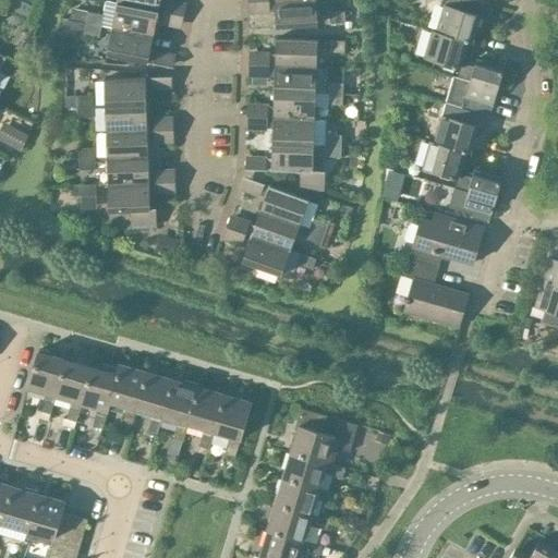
[(117,0),(117,2),(164,12),(165,1),(159,0),(117,0)]
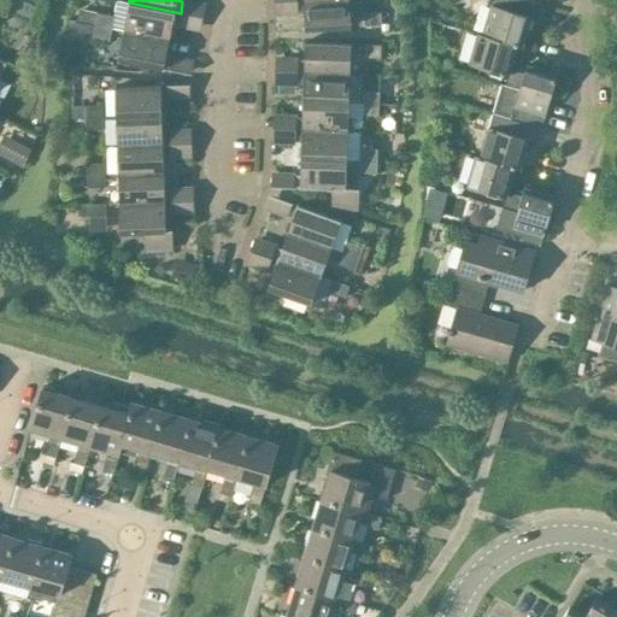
[(304,12),(305,30),(351,27),(348,0),(307,0),(298,1),(298,12),(304,12)]
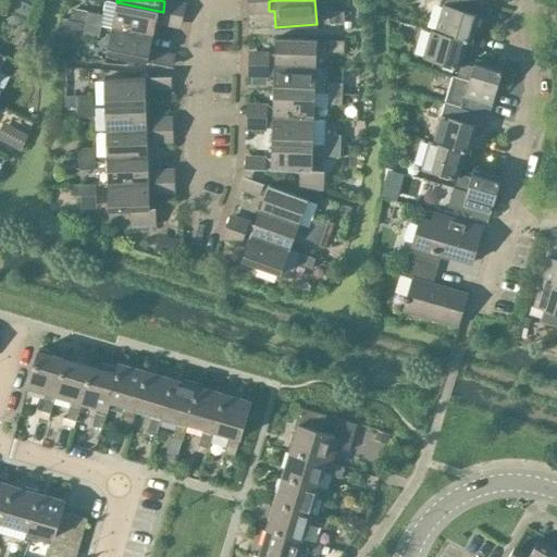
[(443,4),(435,32),(435,33),(467,41),(470,44),(479,16),(486,19),(491,4),(475,0),(461,0),(459,9),(443,4)]
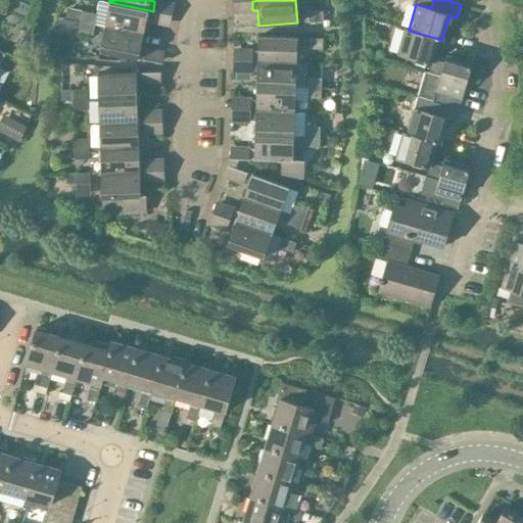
[(109,2),(105,27),(143,34),(146,19),(151,20),(153,11),(109,2)]
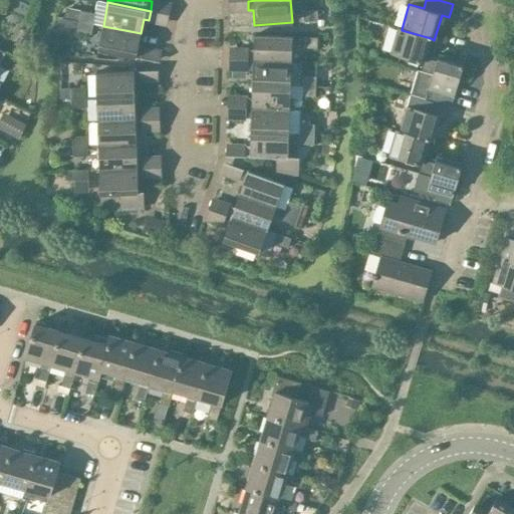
[(302,11),(303,22),(317,21),(316,10),(302,11)]
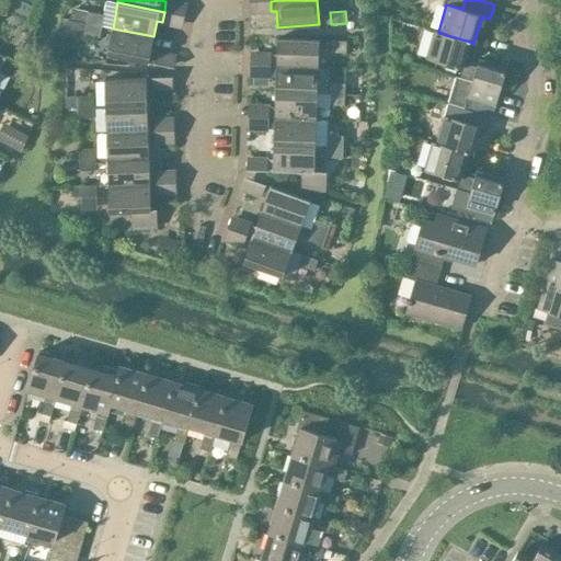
[(86,23),(101,26),(103,15),(88,12),(86,23)]
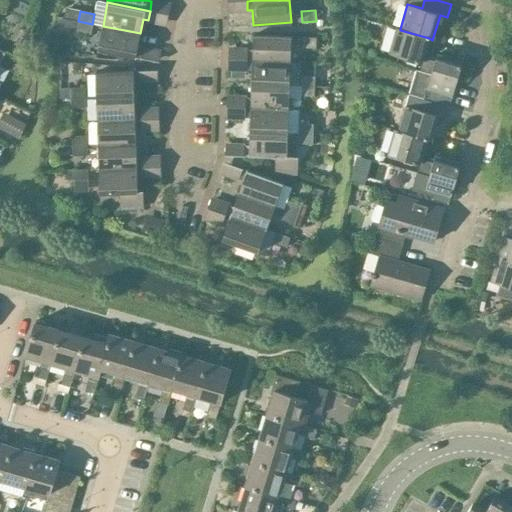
[(76,31),(90,34),(92,24),(78,21),(76,31)]
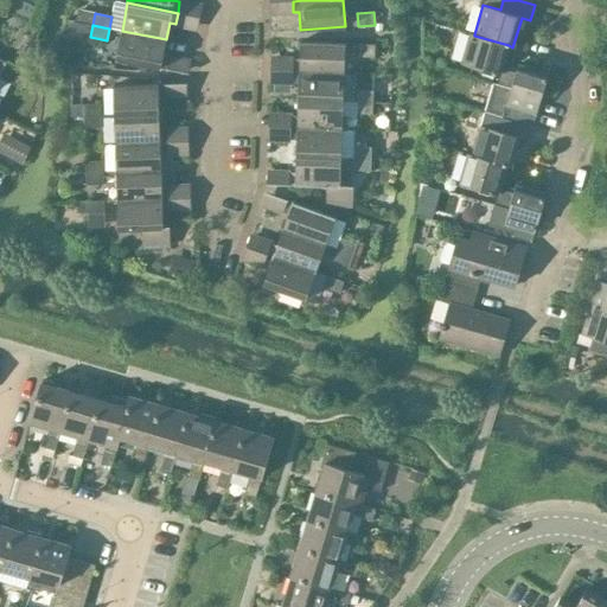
[(116,59),(166,69),(168,57),(163,56),(166,39),(122,31),(116,59)]
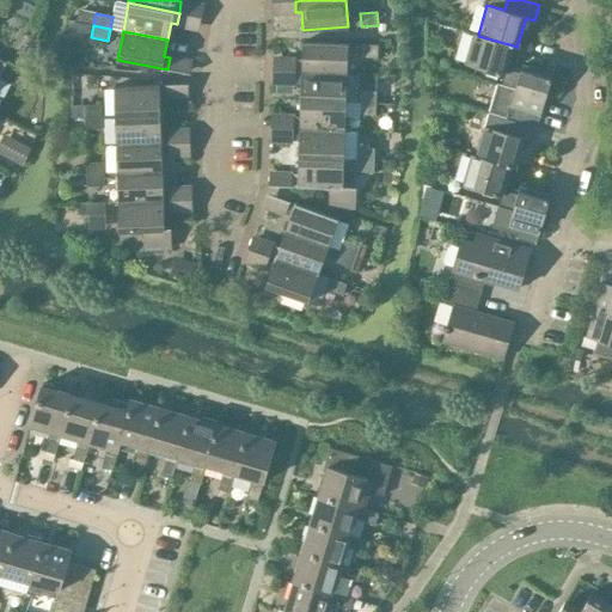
[(503,75),(501,84),(501,85),(515,89),(520,73),(506,68),(513,46),(478,36),(478,35),(473,34),(465,65),(503,75)]
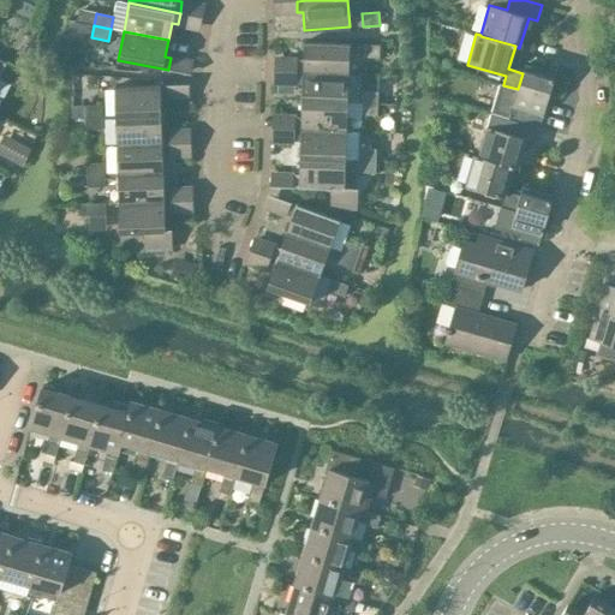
[(297,72),(348,73),(350,45),(304,42),(303,60),(297,60),(297,72)]
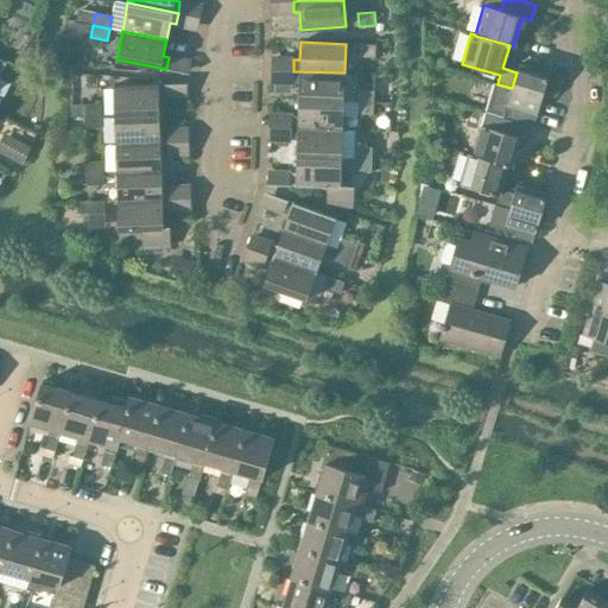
[(358,57),(374,57),(375,45),(359,44),(358,57)]
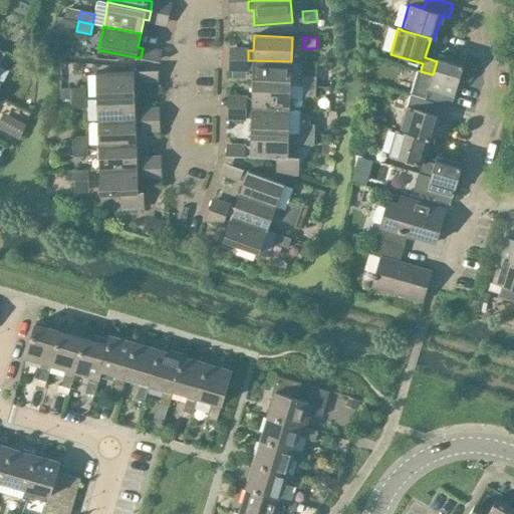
[(418,70),(411,94),(451,107),(464,62),(438,54),(437,61),(433,74),(421,71),(421,70),(418,70)]
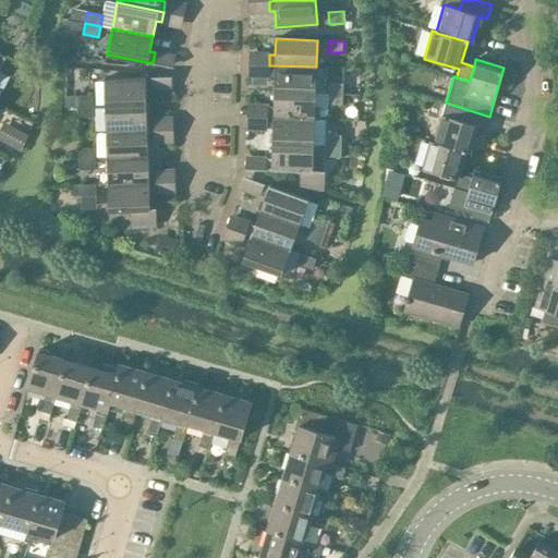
[(274,92),(315,93),(316,67),(269,65),(269,75),(275,75),(274,92)]
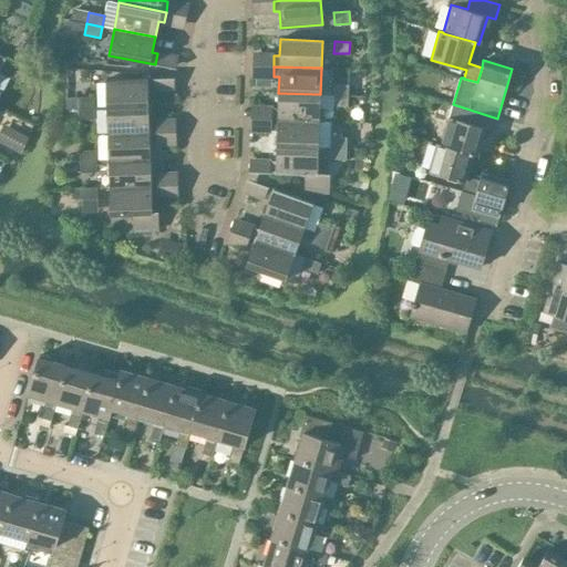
[(105,80),(106,107),(148,105),(148,90),(154,90),(153,79),(105,80)]
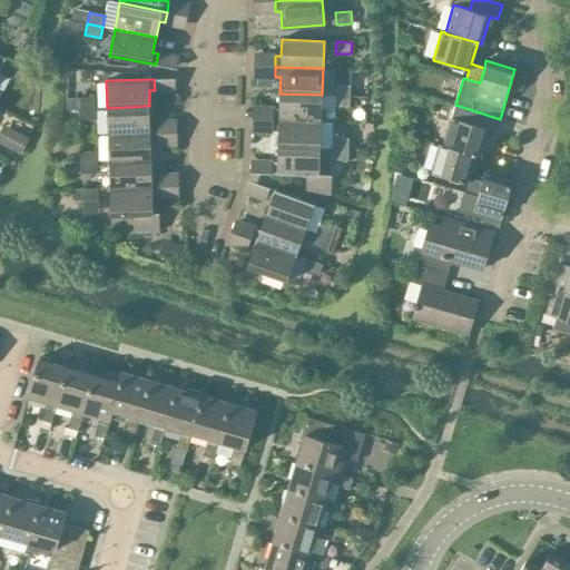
[(334,95),(350,96),(351,85),(335,84),(334,95)]
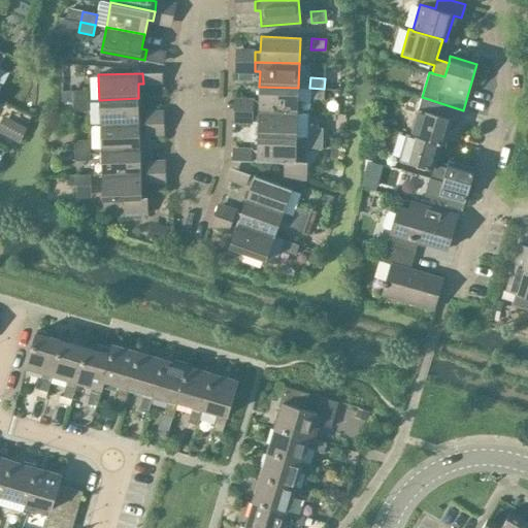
[(253,110),(297,112),(298,88),(259,87),(259,101),(254,101),(253,110)]
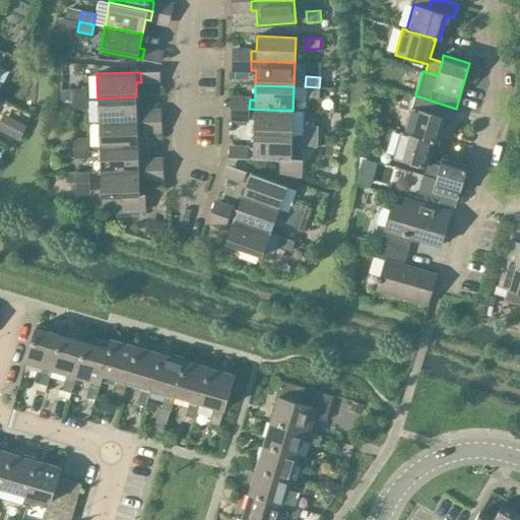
[(305,96),(319,98),(319,87),(305,86),(305,96)]
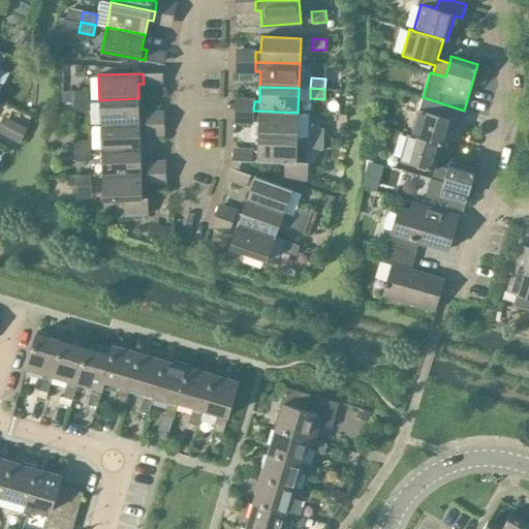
[(73,91),(73,101),(88,100),(88,90),(73,91)]
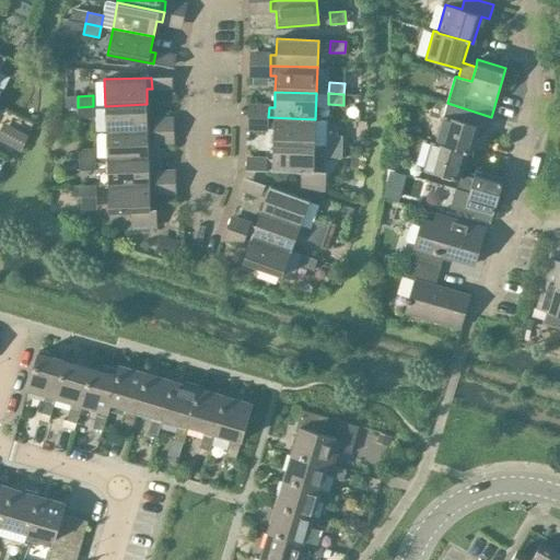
[(435,143),(467,153),(471,154),(479,127),(488,130),(491,117),(447,103),(435,143)]
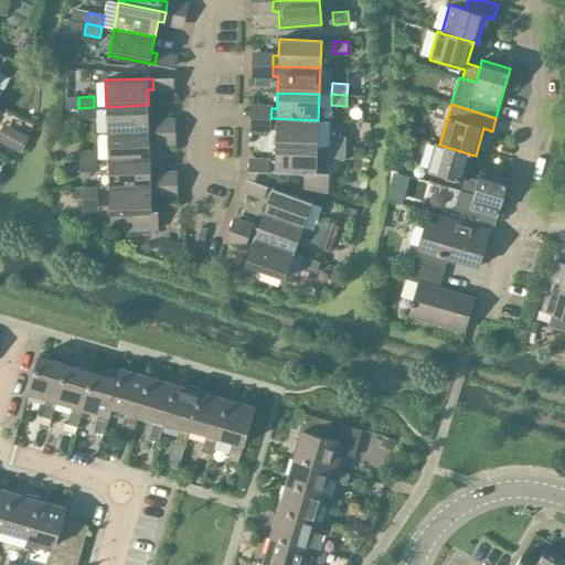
[(106,107),(107,134),(155,131),(155,121),(149,121),(148,105),(106,107)]
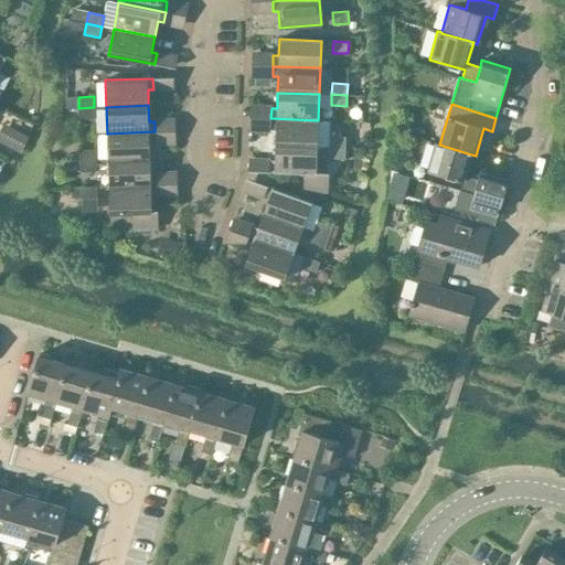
[(78,108),(80,119),(95,118),(94,107),(78,108)]
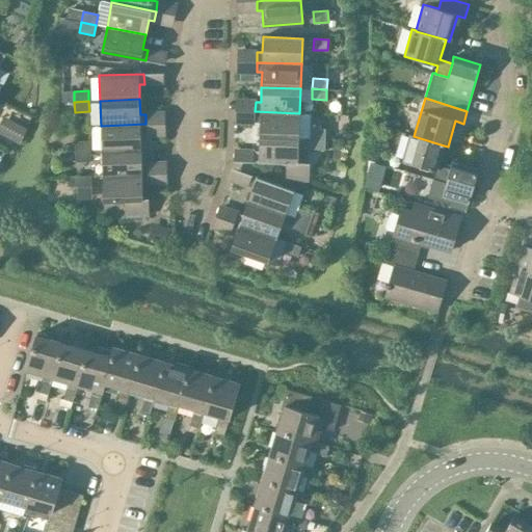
[(259,136),(298,138),(299,113),(255,111),(255,122),(260,122),(259,136)]
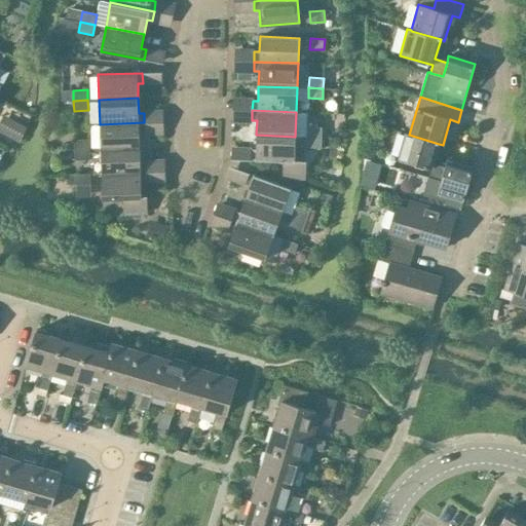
[(100,124),(101,149),(140,147),(139,133),(144,133),(144,122),(100,124)]
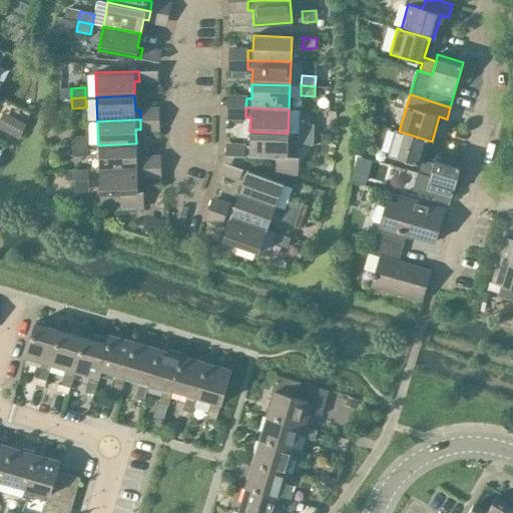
[(299,133),(313,134),(314,124),(300,123),(299,133)]
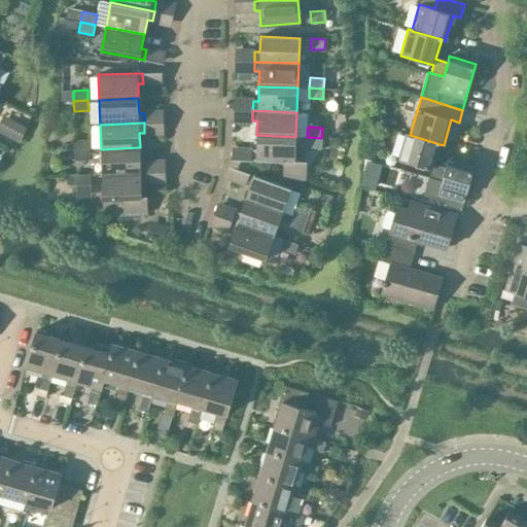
[(442,181),(446,167),(433,164),(440,144),(410,135),(407,134),(398,160),(431,170),(429,178),(442,181)]
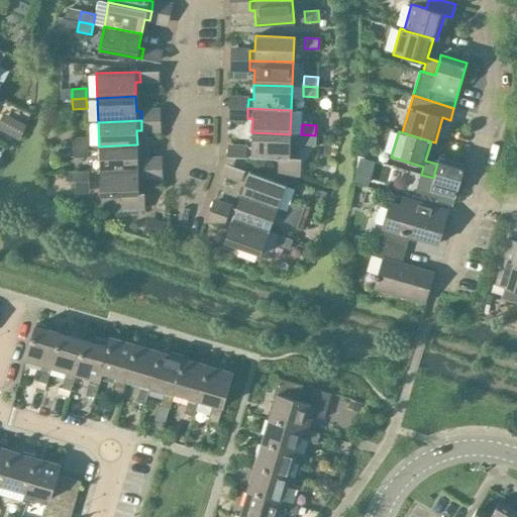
[(278,175),(300,176),(300,159),(290,158),(290,134),(251,132),(251,147),(246,147),(246,158),(278,159),(278,175)]
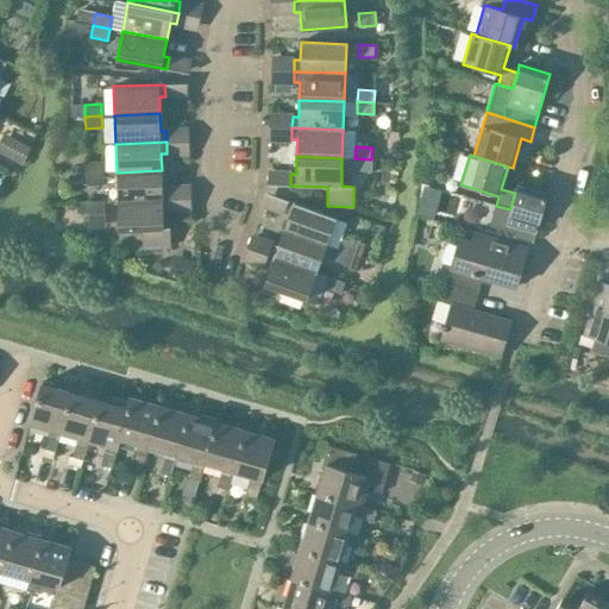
[(355,170),(371,171),(371,159),(355,158),(355,170)]
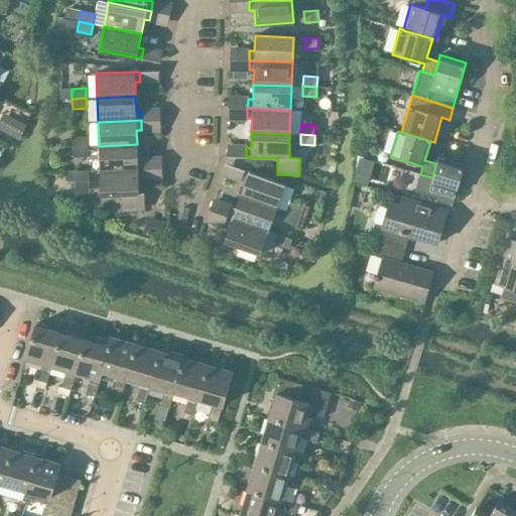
[(74,137),(74,147),(88,146),(88,136),(74,137)]
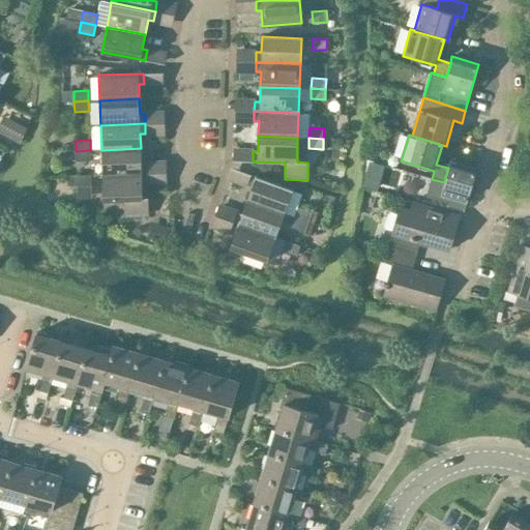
[(101,150),(102,175),(147,173),(146,163),(141,164),(141,148),(101,150)]
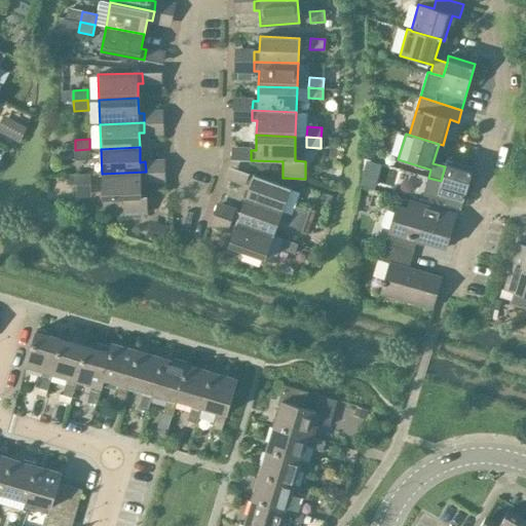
[(75,150),(75,160),(89,159),(89,149),(75,150)]
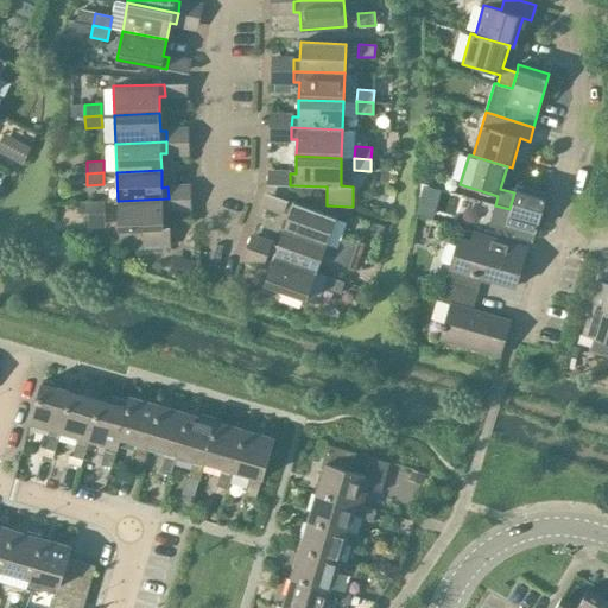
[(512,236),(532,242),(546,194),(517,185),(514,192),(510,209),(495,206),(489,225),(504,229),(505,223),(515,227),(512,236)]
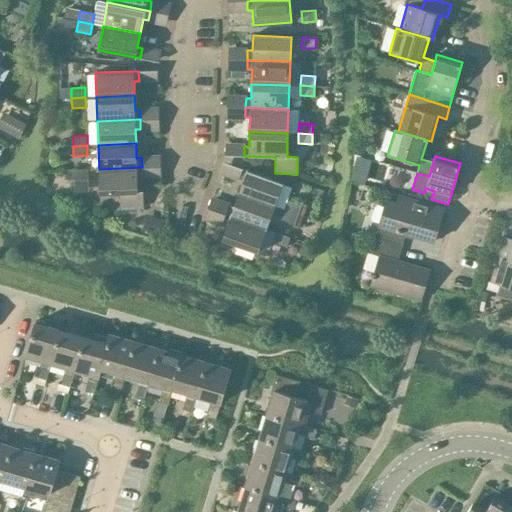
[(120,192),(121,208),(143,208),(142,191),(137,191),(137,177),(142,177),(142,167),(99,169),(99,193),(120,192)]
